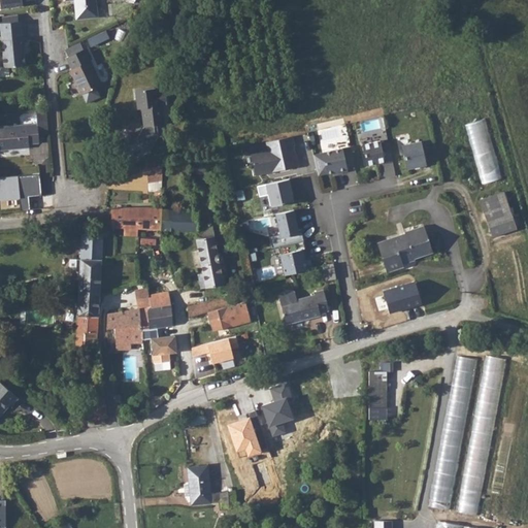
[(64,0),(66,0),(75,0),(76,3),(74,5),(76,19),(98,17),(95,0),(64,0)]
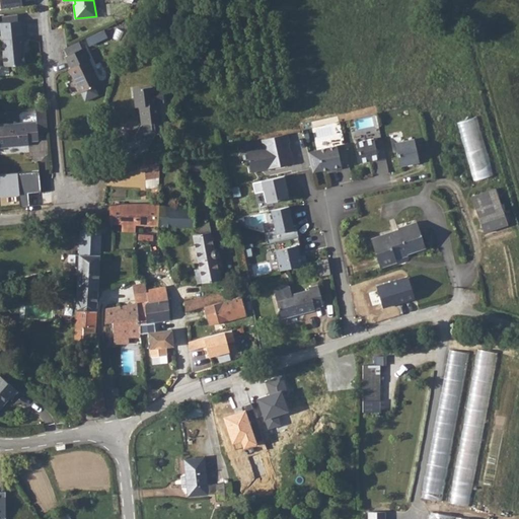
[(1,15),(2,22),(17,20),(16,13),(1,15)]
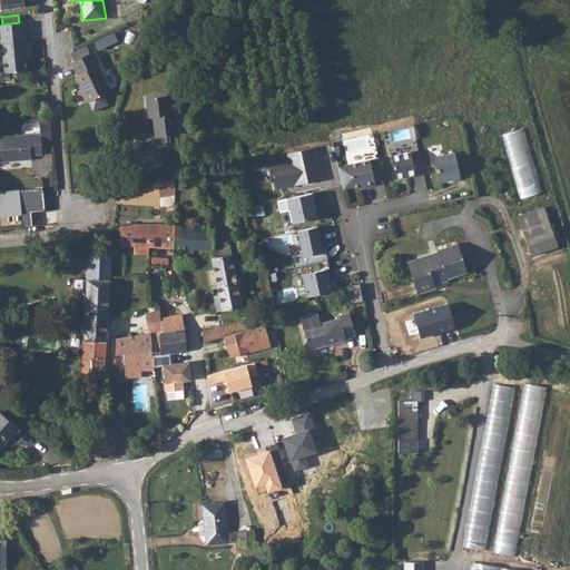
[(0,23),(0,28),(5,72),(9,72),(28,70),(26,49),(27,49),(26,40),(23,40),(22,22),(19,22),(2,25),(0,23)]
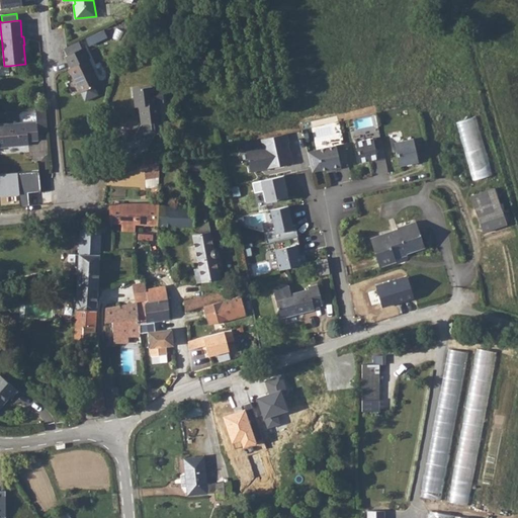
[(110,34),(107,27),(89,35),(92,42),(110,34)]
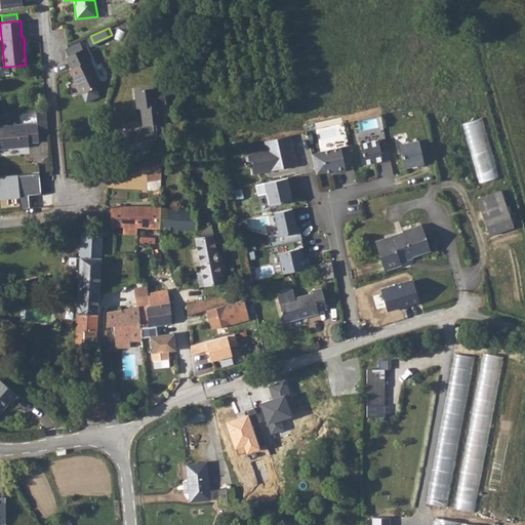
[(79,42),(66,48),(70,54),(82,49),(79,42)]
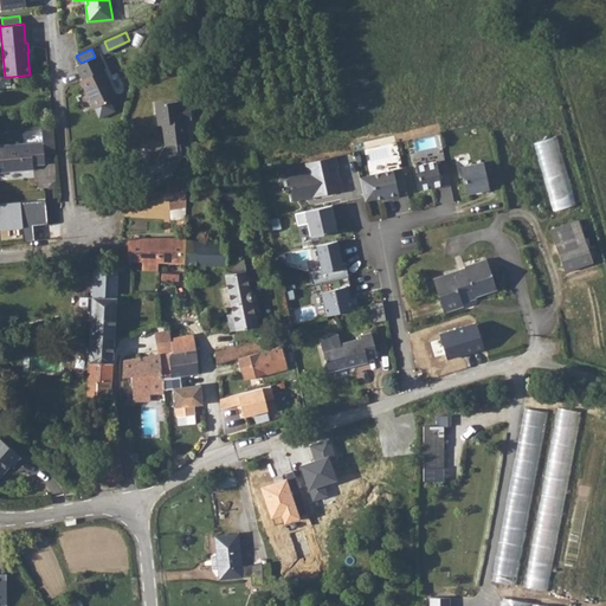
[(81,63),(77,65),(84,77),(81,79),(100,118),(116,110),(110,100),(117,96),(97,56),(95,57),(81,63)]
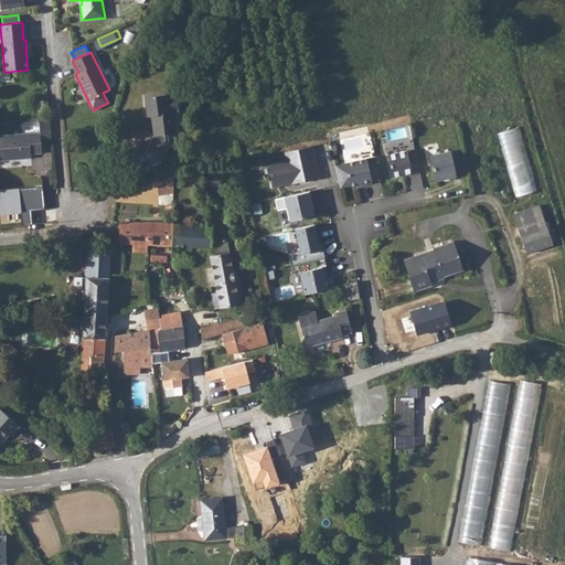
[(4,72),(0,72),(0,81),(10,80),(9,72),(4,72)]
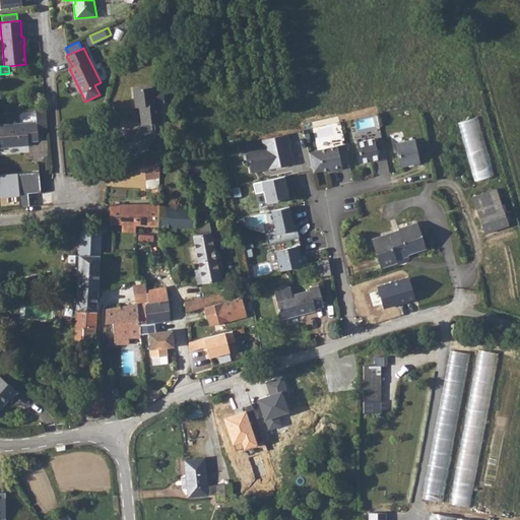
[(140,112),(141,124),(135,138),(149,146),(156,133),(152,131),(151,123),(161,122),(159,104),(165,104),(163,88),(159,86),(153,87),(152,85),(133,88),(135,107),(139,107),(140,112)]
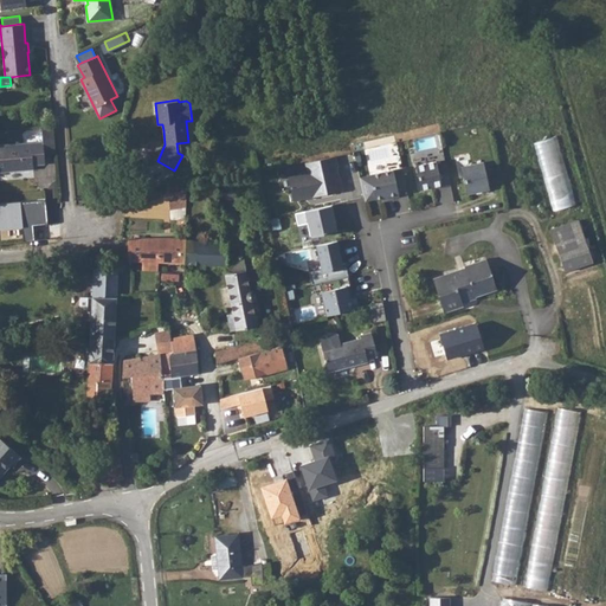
[(53,123),(42,124),(43,142),(55,141),(53,123)]
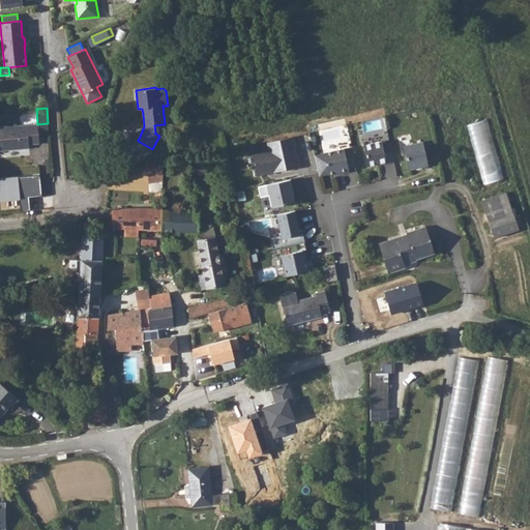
[(482,184),(504,180),(492,118),(471,122),(482,184)]
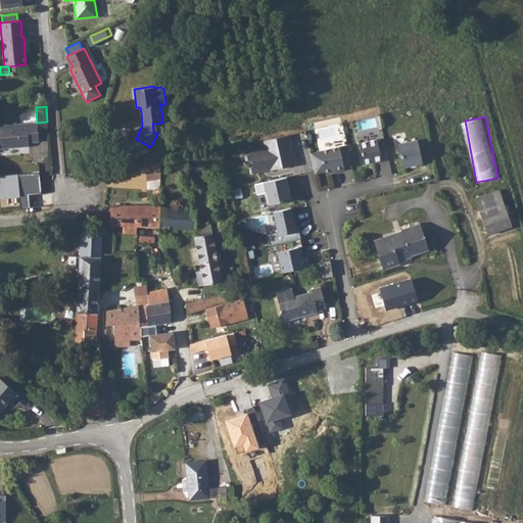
[(47,122),(37,123),(38,134),(48,133),(47,122)]
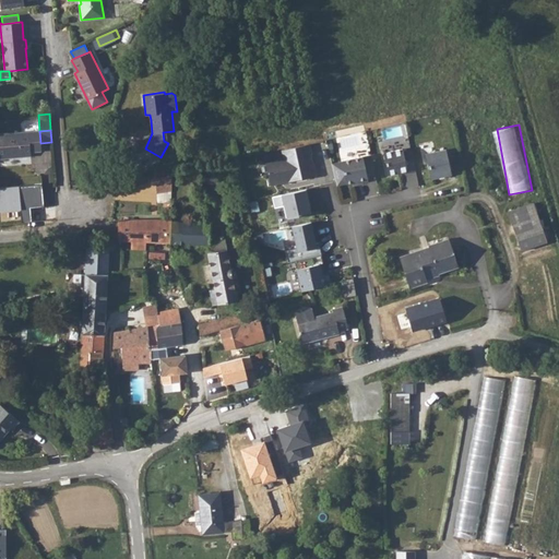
[(40,143),(39,131),(0,134),(0,158),(32,156),(31,152),(42,151),(40,143)]
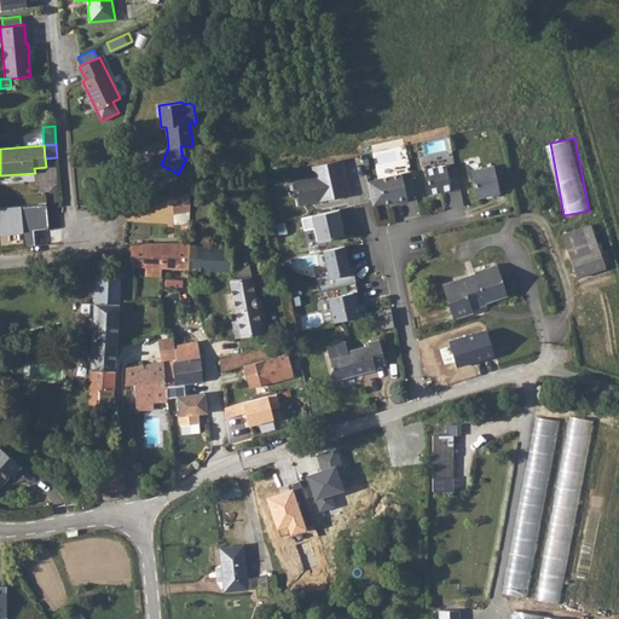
[(343,157),(312,163),(314,173),(294,177),(299,201),(319,197),(319,198),(346,194),(348,191),(345,169),(346,169),(343,157)]
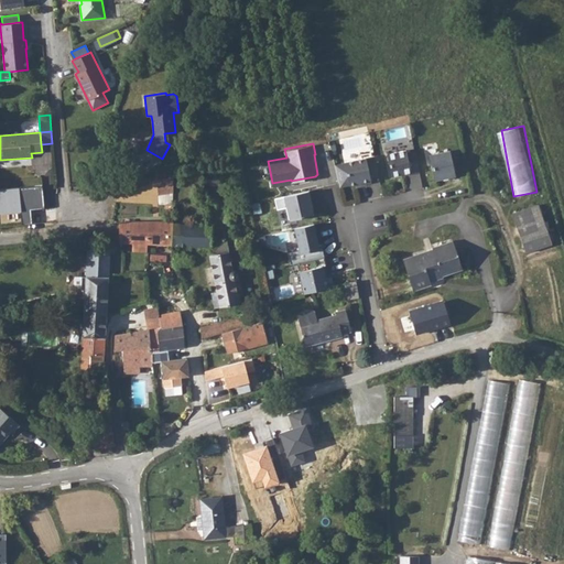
[(412,173),(421,172),(416,150),(408,152),(408,150),(388,154),(393,176),(412,172),(412,173)]
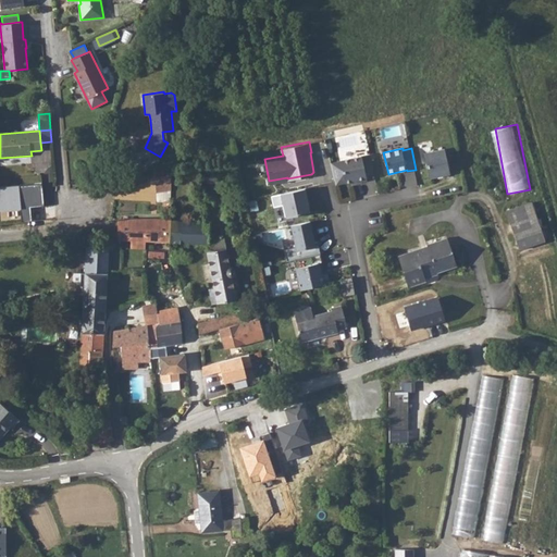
[(445,148),(424,152),(430,177),(450,173),(445,148)]
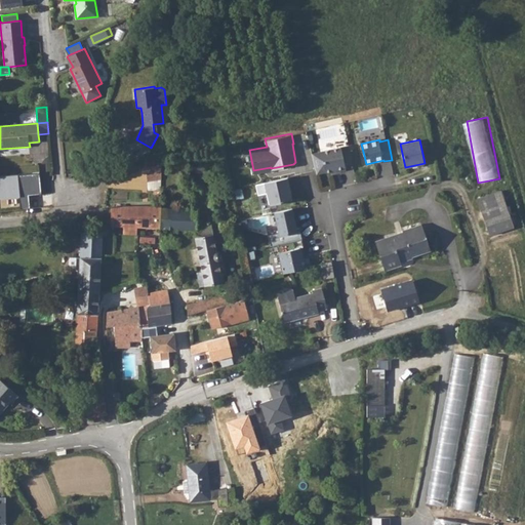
[(346,165),(354,164),(350,145),(313,153),(317,173),(331,170),(336,169),(337,171),(347,169),(346,165)]
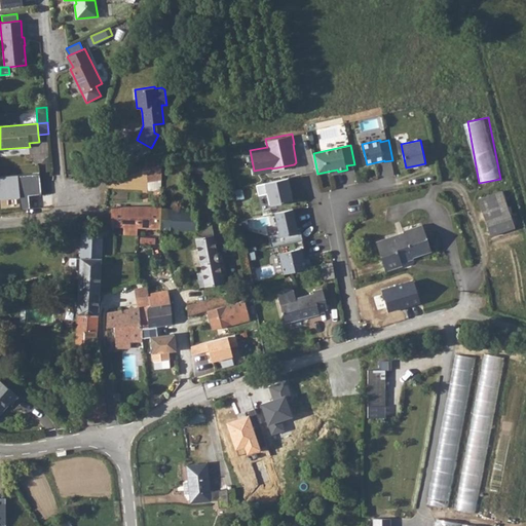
[(162,163),(148,166),(148,183),(161,180),(162,163)]
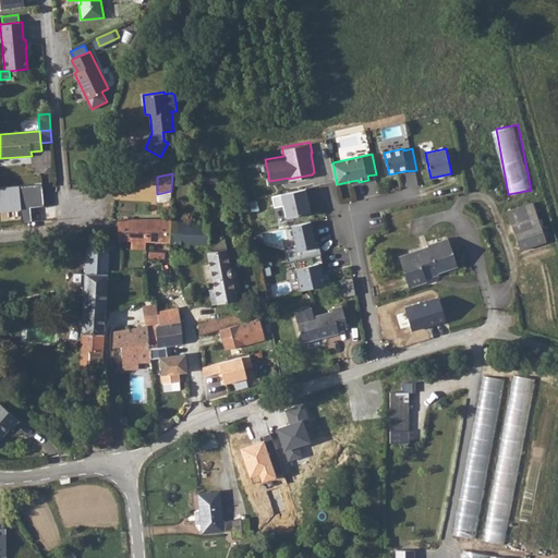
[(307,187),(273,195),(275,206),(284,204),(287,217),(311,211),(308,204),(307,196),(308,196),(307,187)]
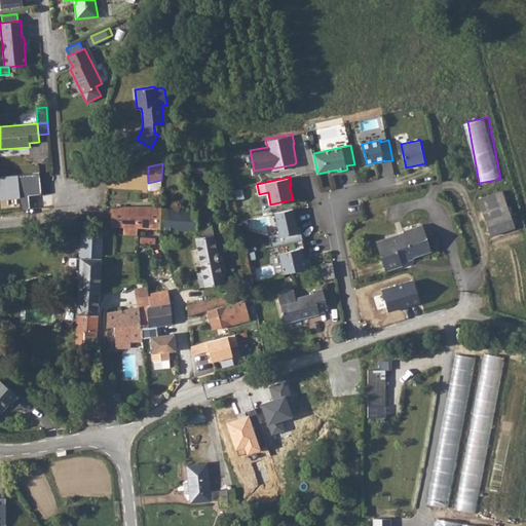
[(480,199),(491,236),(516,228),(503,191),(480,199)]
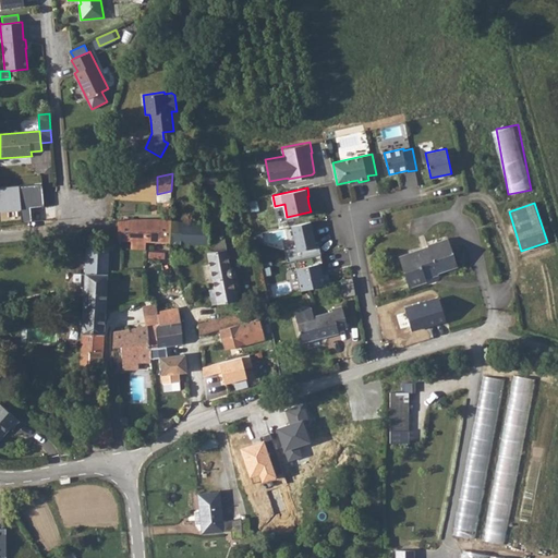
[(145,219),(118,219),(119,240),(171,242),(171,220),(145,219)]
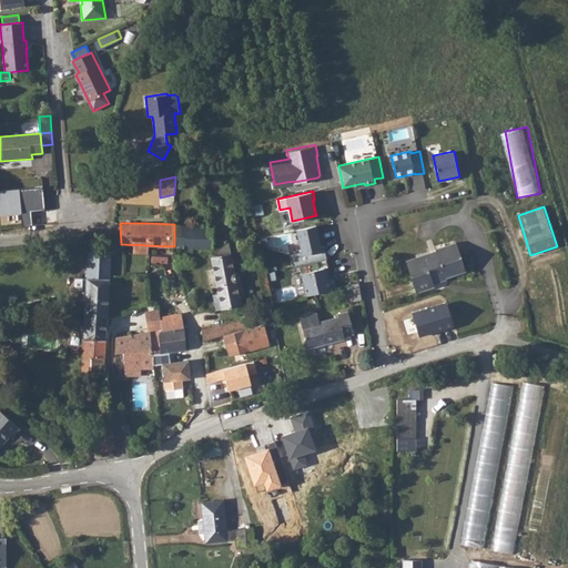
[(174,224),(174,246),(211,249),(220,293),(223,310),(242,305),(237,283),(240,282),(241,279),(241,276),(240,274),(237,272),(235,271),(229,242),(213,244),(214,226),(174,224)]
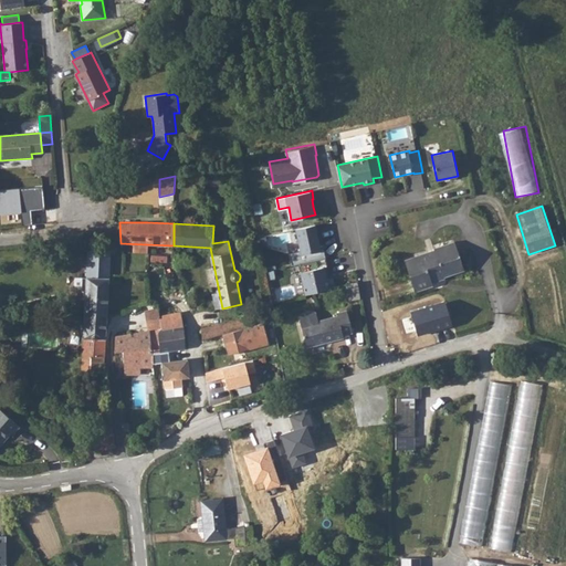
[(316,223),(296,228),(301,250),(290,253),(292,264),(299,263),(326,257),(324,249),(322,249),(316,223)]
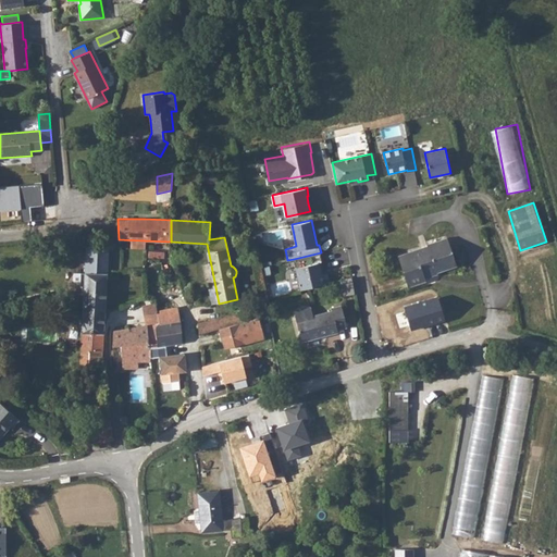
[(282,229),(286,248),(296,246),(292,226),(282,229)]
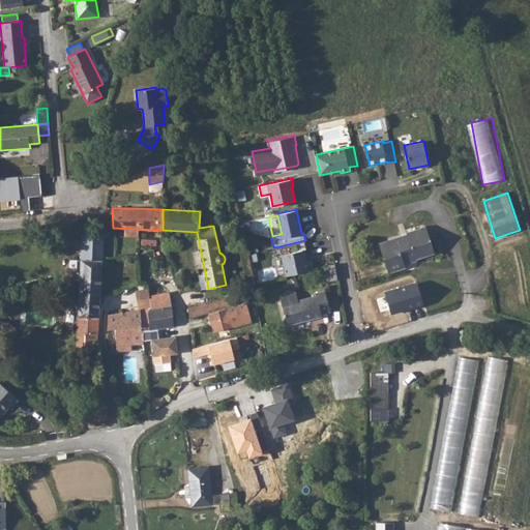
[(378,243),(388,273),(405,267),(405,266),(403,261),(408,259),(409,262),(416,259),(436,253),(425,226),(406,233),(407,234),(378,243)]
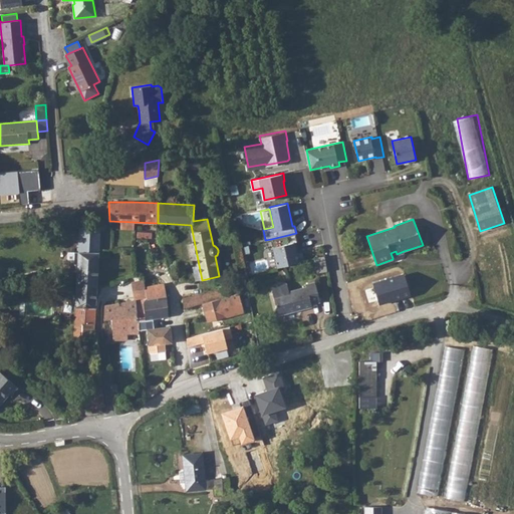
[(78,265),(76,287),(96,287),(100,228),(80,227),(78,252),(78,265)]
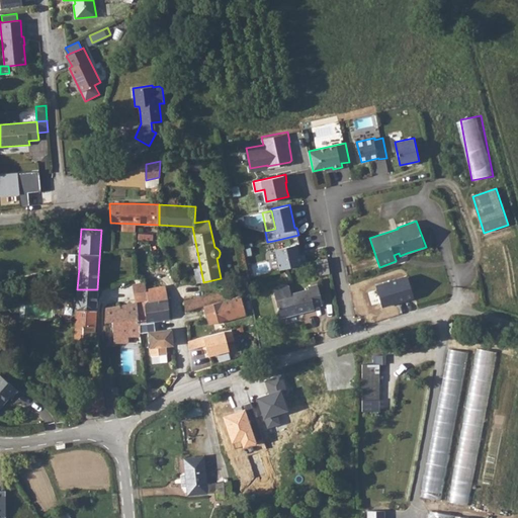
[(298,235),(273,241),(279,268),(303,263),(299,252),(301,251),(298,235)]
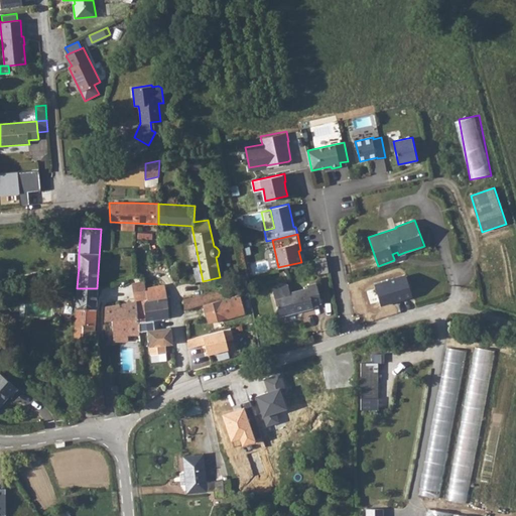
[(72,266),(79,266),(79,253),(69,252),(69,260),(72,266)]
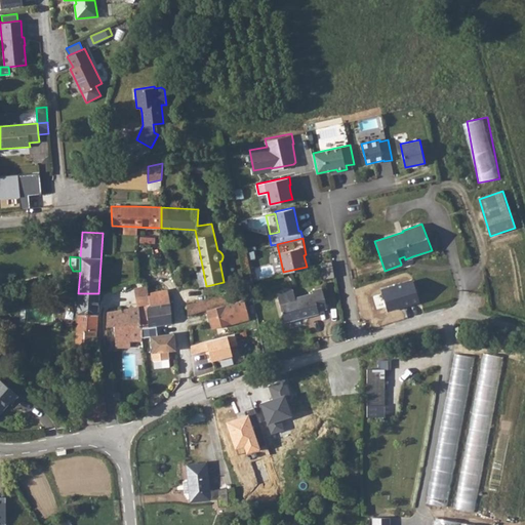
[(332,260),(321,264),(324,279),(334,277),(332,260)]
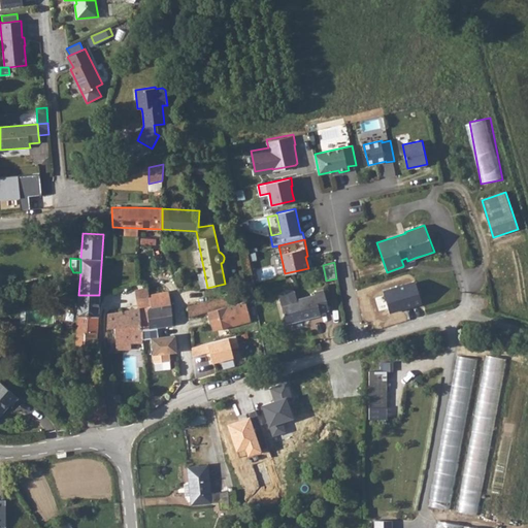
[(207,288),(204,272),(198,273),(201,289),(207,288)]
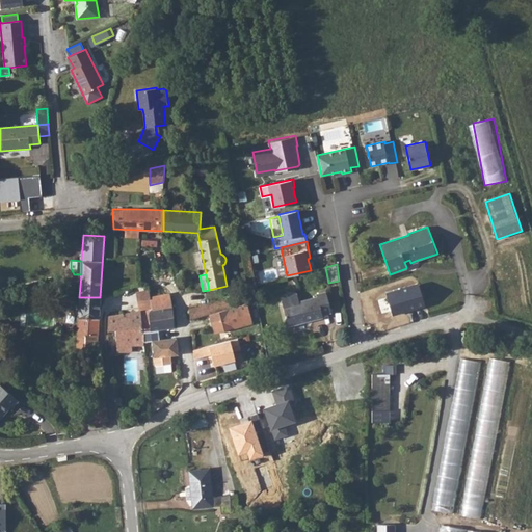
[(150,291),(138,293),(139,300),(151,298),(151,297),(150,291)]
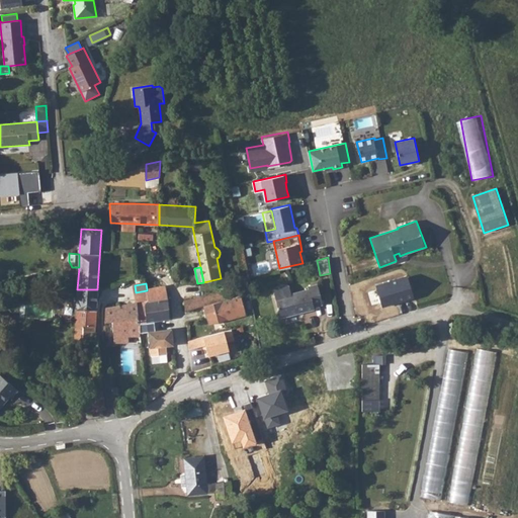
[(280,318),(299,313),(298,310),(304,308),(305,312),(316,309),(315,306),(323,304),(318,283),(308,285),(309,288),(292,292),(289,284),(286,283),(276,286),(273,290),(280,318)]
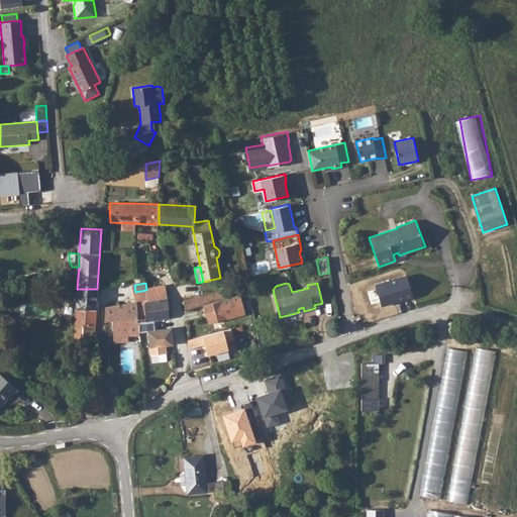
[(147,300),(136,301),(139,323),(154,321),(169,319),(166,285),(146,289),(146,290),(147,300)]
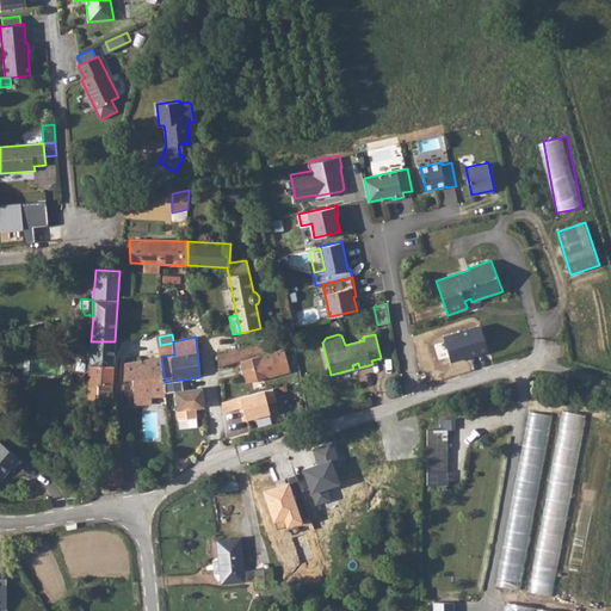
[(115,341),(91,341),(87,405),(96,405),(94,412),(104,412),(105,393),(112,394),(113,364),(115,341)]
